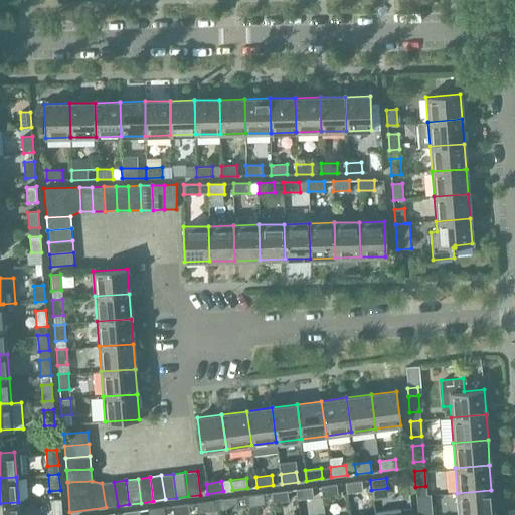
[(345,483),(347,493),(363,491),(361,481),(345,483)]
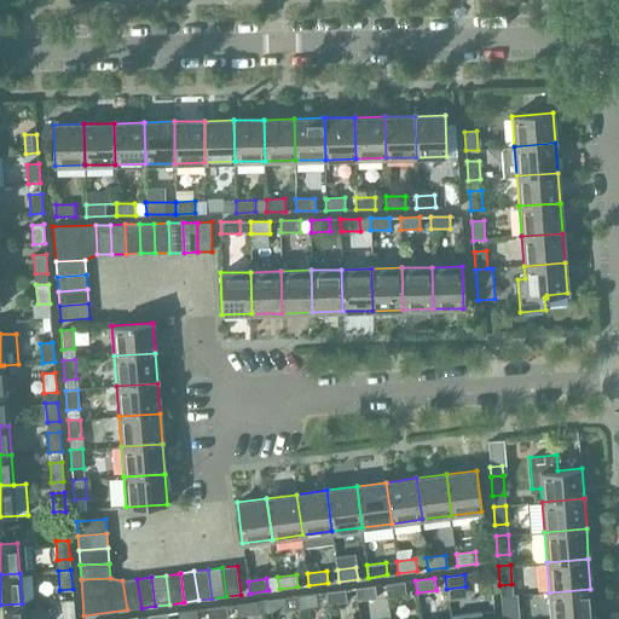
[(137,579),(122,580),(127,609),(142,608),(137,579)]
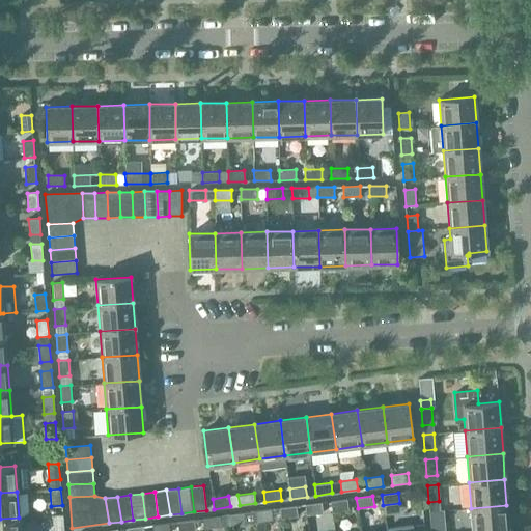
[(331,501),(332,511),(348,509),(346,499),(331,501)]
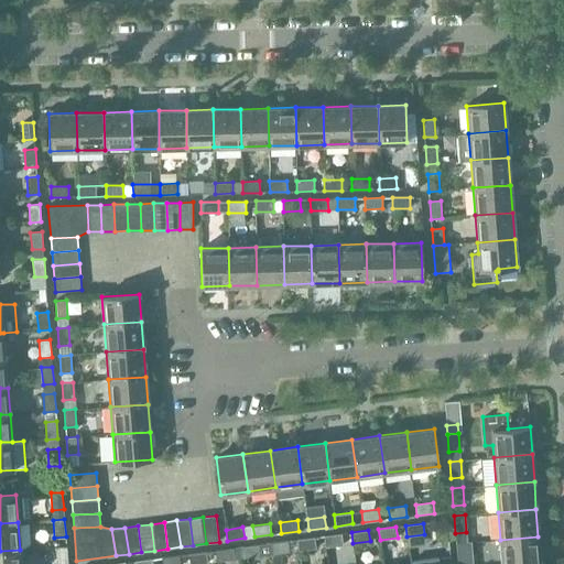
[(324,537),(326,548),(343,545),(342,534),(324,537)]
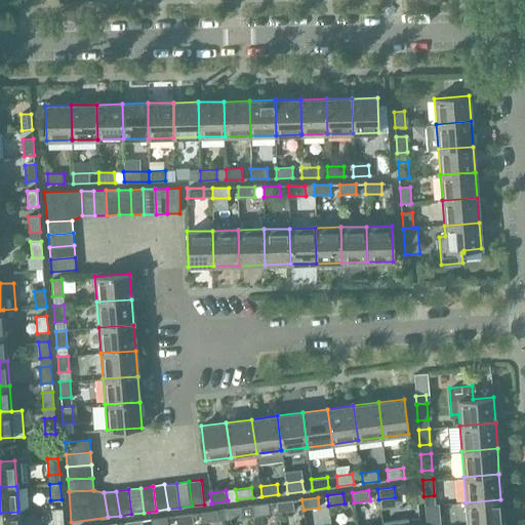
[(466,502),(467,524),(502,524),(500,499),(466,502)]
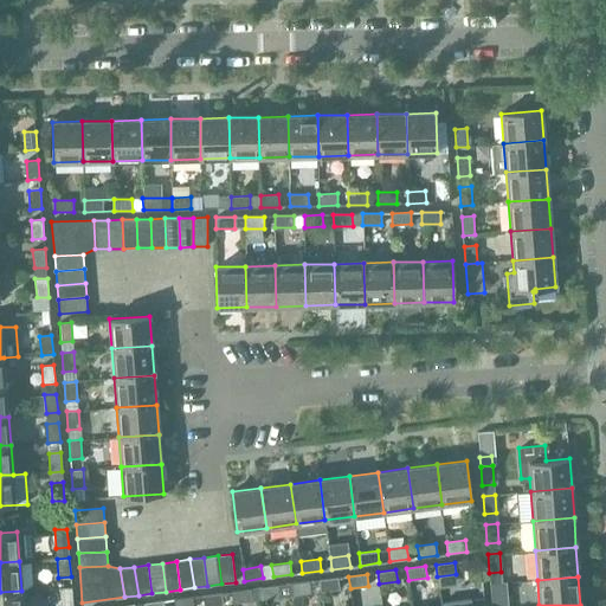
[(320,580),(321,592),(340,590),(337,578),(320,580)]
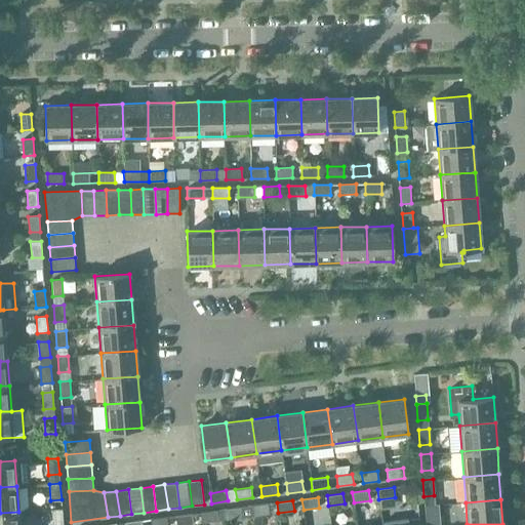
[(251,506),(252,516),(269,514),(268,503),(251,506)]
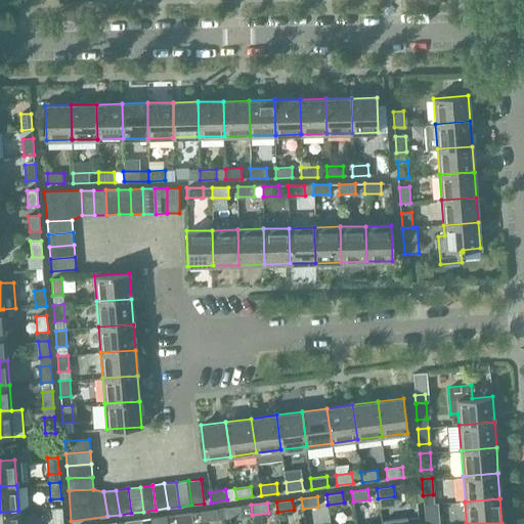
[(424,505),(425,520),(435,520),(434,504),(424,505)]
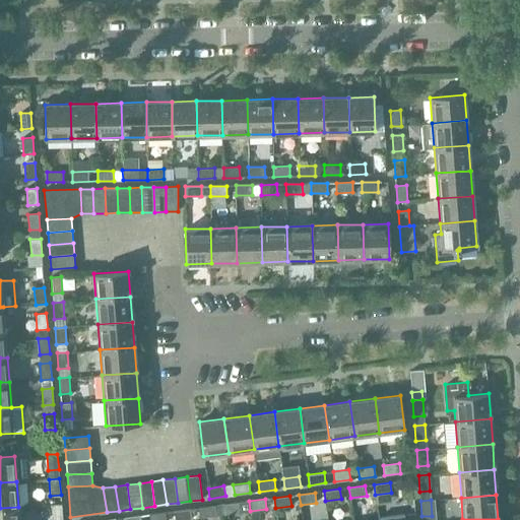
[(241,512),(240,502),(224,505),(225,514),(241,512)]
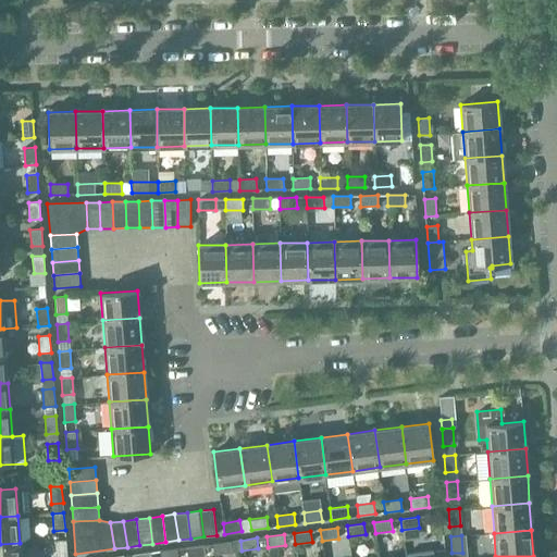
[(64,556),(67,556),(65,540),(54,541),(56,556),(64,556)]
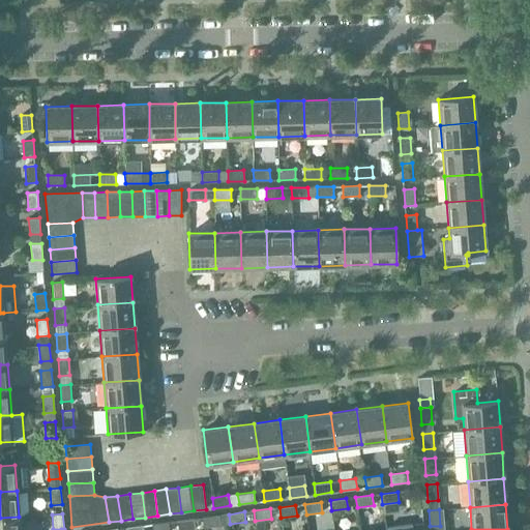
[(203,518),(204,528),(221,526),(219,516),(203,518)]
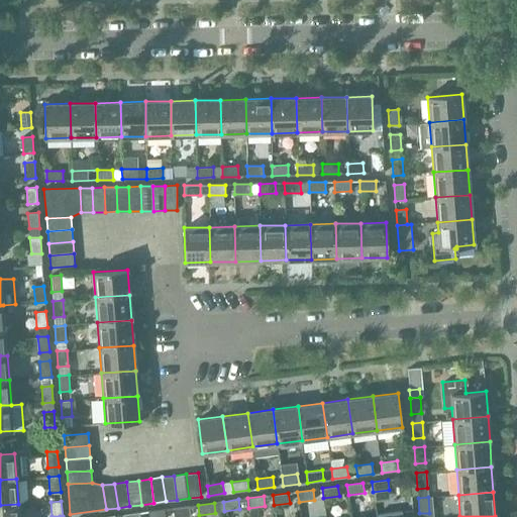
[(0,505),(0,516),(19,516),(18,504),(0,505)]
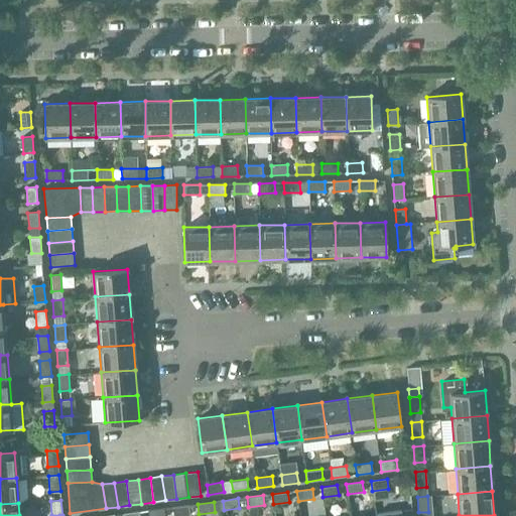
[(172,507),(173,515),(181,515),(189,515),(188,505),(172,507)]
